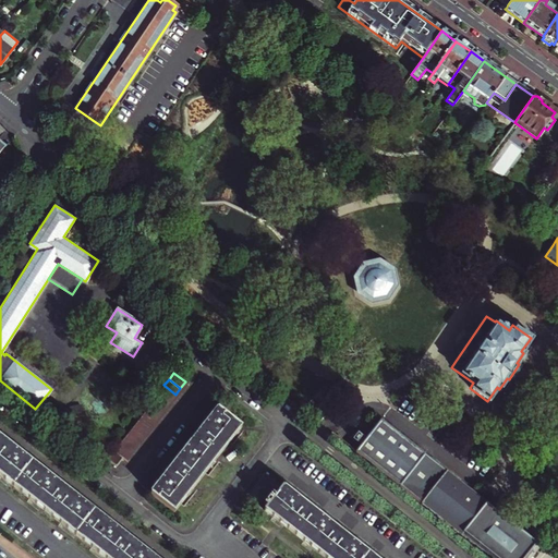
[(164,385),(158,392),(170,401),(176,395),(164,385)]
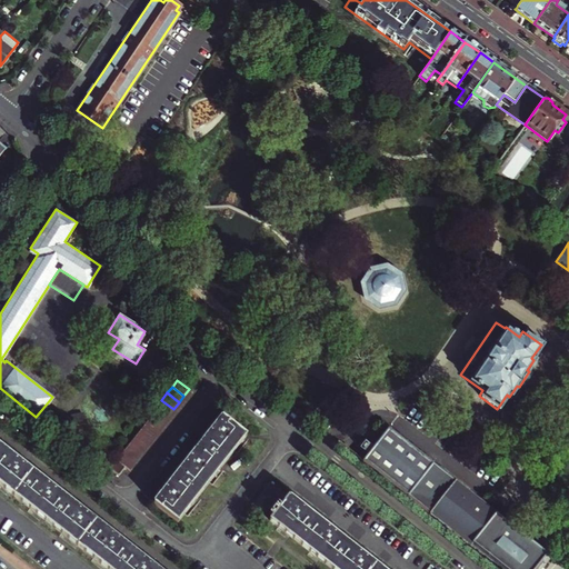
[(159,402),(157,406),(168,416),(173,409),(161,400),(159,402)]
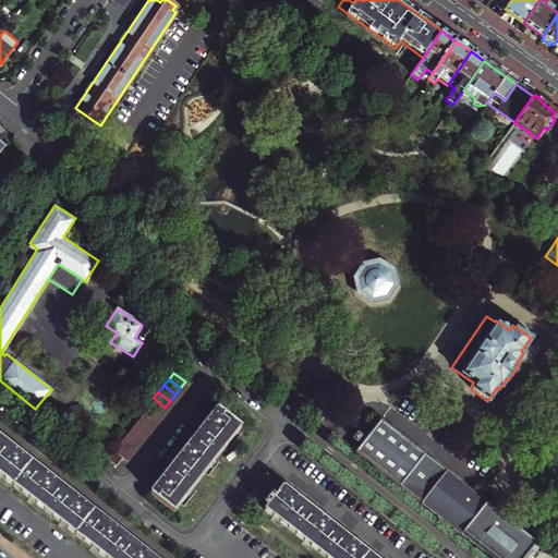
[(314,413),(322,403),(311,396),(303,405),(314,413)]
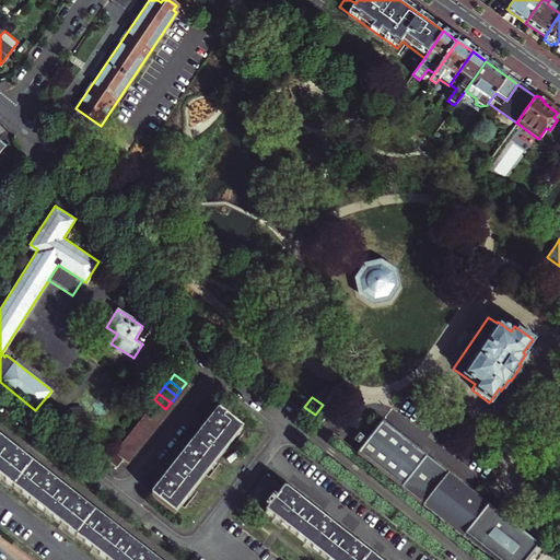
[(154,399),(149,406),(161,415),(165,409),(154,399)]
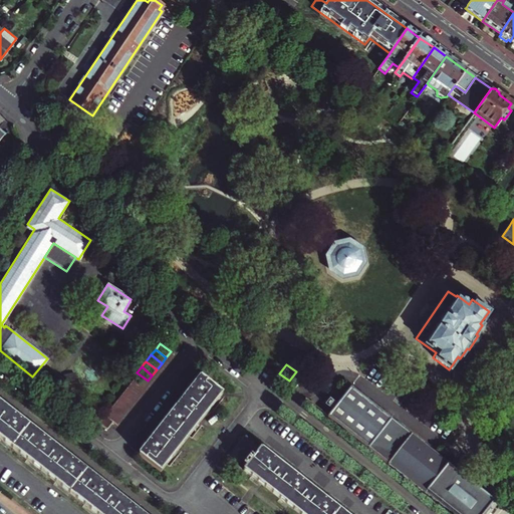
[(301,375),(296,371),(289,380),(287,383),(292,388),(301,375)]
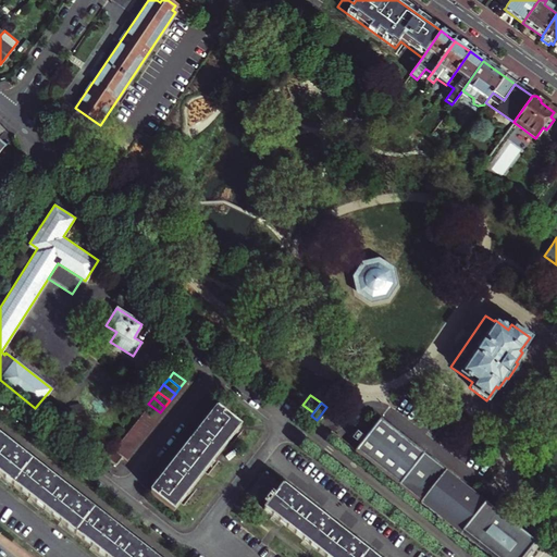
[(148,404),(144,410),(155,419),(160,412),(148,404)]
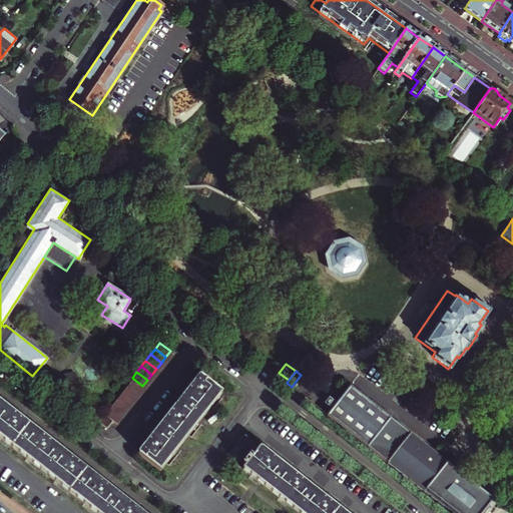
[(199,373),(138,452),(159,469),(221,391),(199,373)]
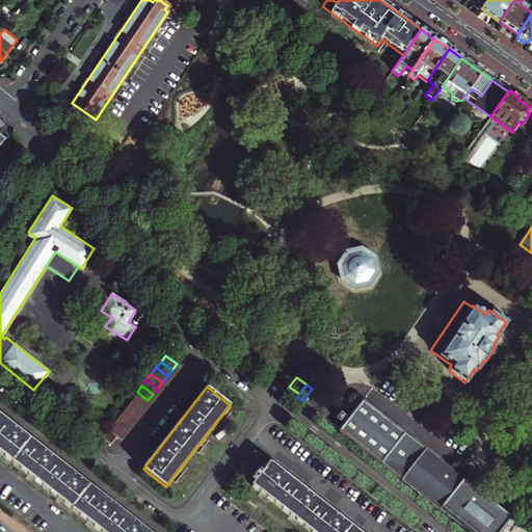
[(137,392),(132,398),(143,406),(148,400),(137,392)]
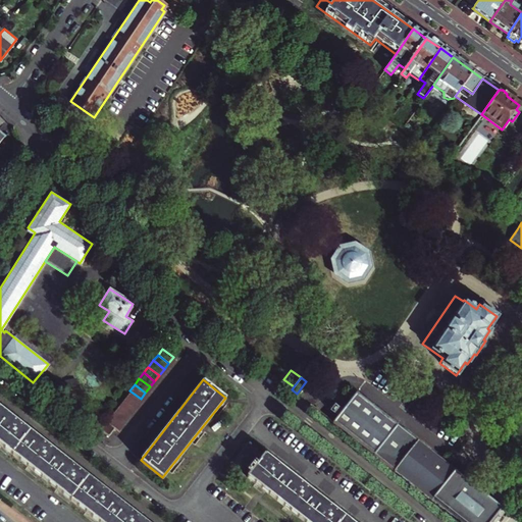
[(129,390),(124,397),(136,405),(141,399),(129,390)]
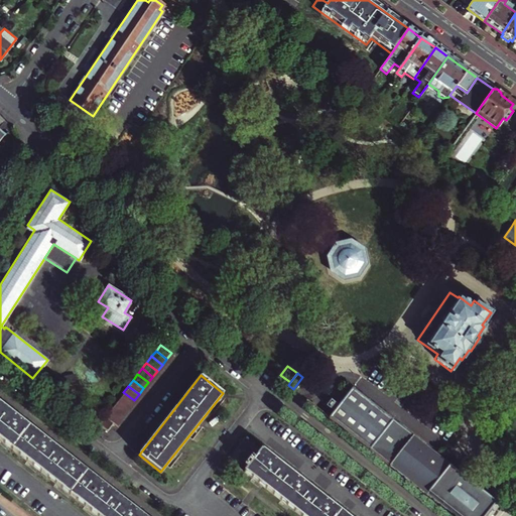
[(348,391),(328,416),(455,515),(482,515),(492,504),(455,475),(348,391)]
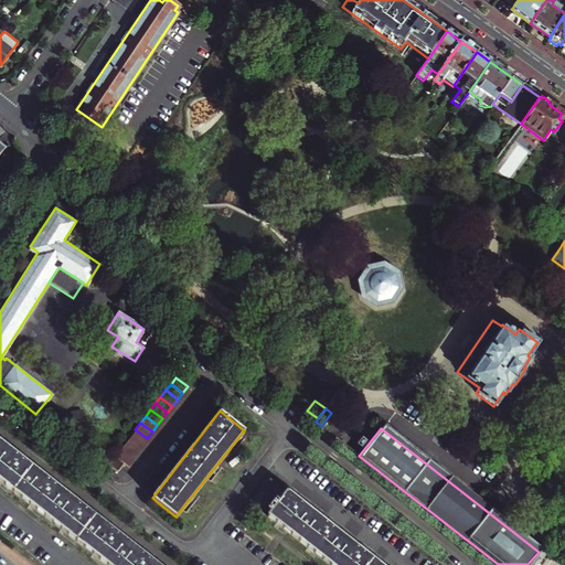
[(147,438),(135,429),(130,436),(141,445),(147,438)]
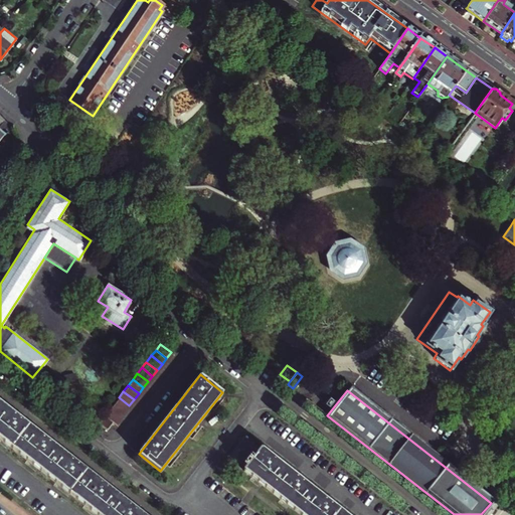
[(129,405),(119,397),(114,402),(125,411),(129,405)]
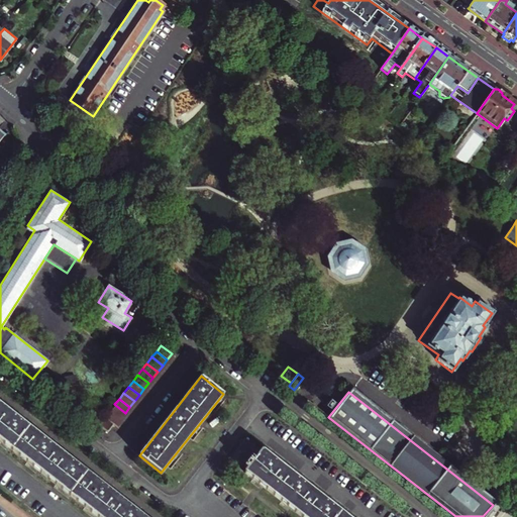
[(143,516),(0,404),(0,438),(100,516),(143,516)]
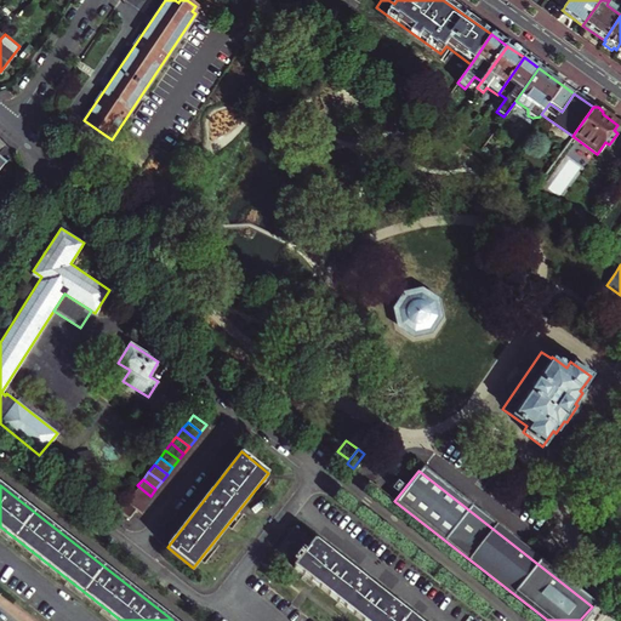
[(151,496),(137,485),(132,493),(144,503),(151,496)]
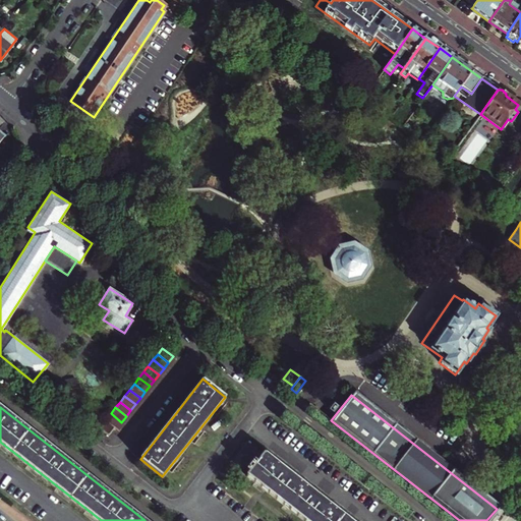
[(121,422),(111,413),(106,420),(114,426),(116,428),(121,422)]
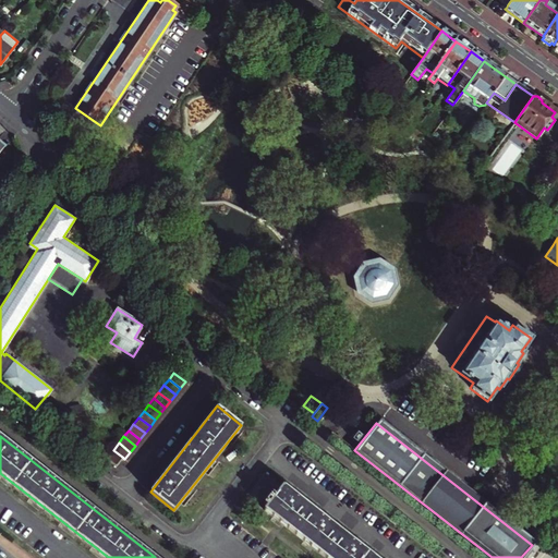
[(113,450),(107,458),(116,465),(122,457),(113,450)]
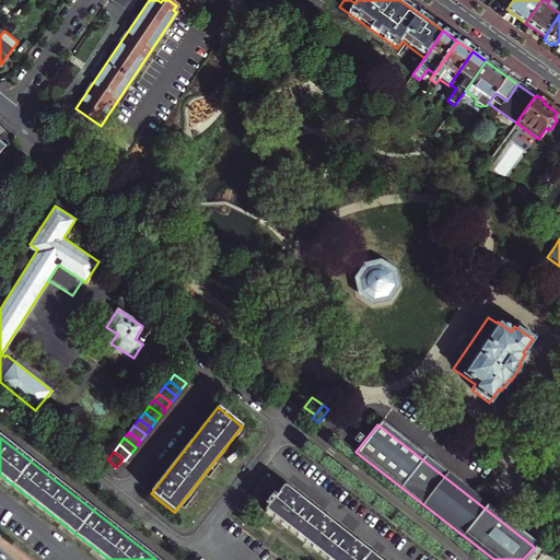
[(281,486),(264,473),(246,494),(264,509),(281,486)]
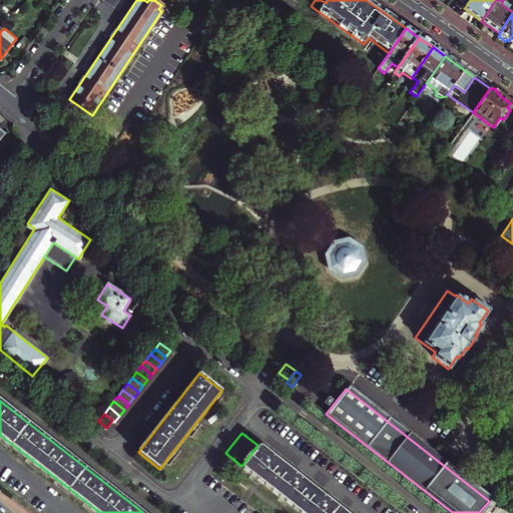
[(241,466),(240,467),(300,512),(344,512),(258,445),(241,466)]
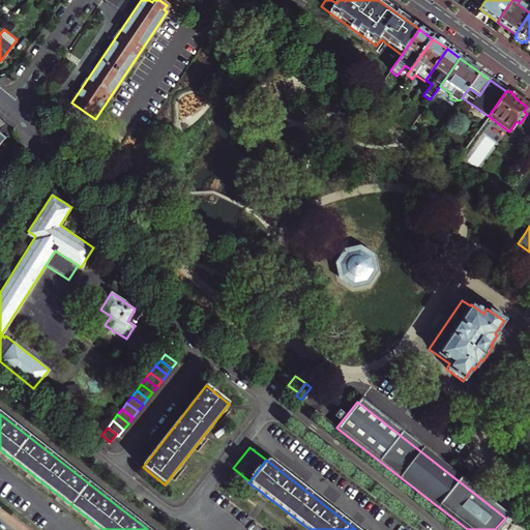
[(473,473),(470,477),(476,483),(479,479),(473,473)]
